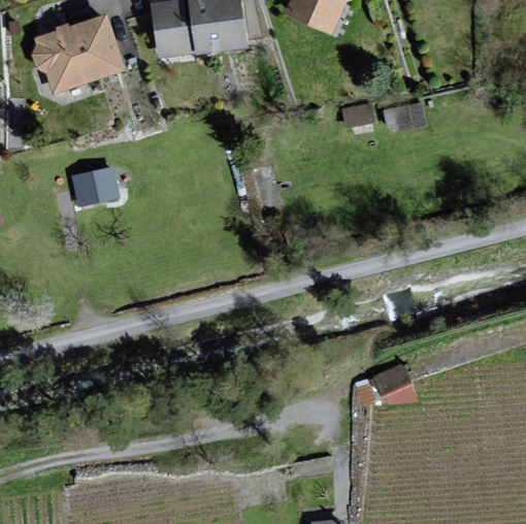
[(157,57),(193,53),(187,0),(169,0),(151,2),(157,57)]
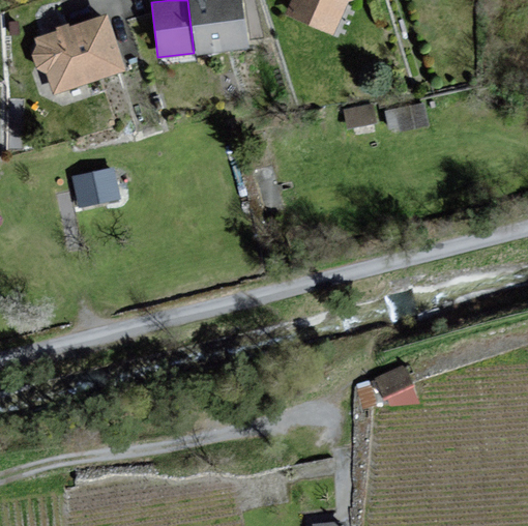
[(187,0),(194,53),(244,48),(238,0),(187,0)]
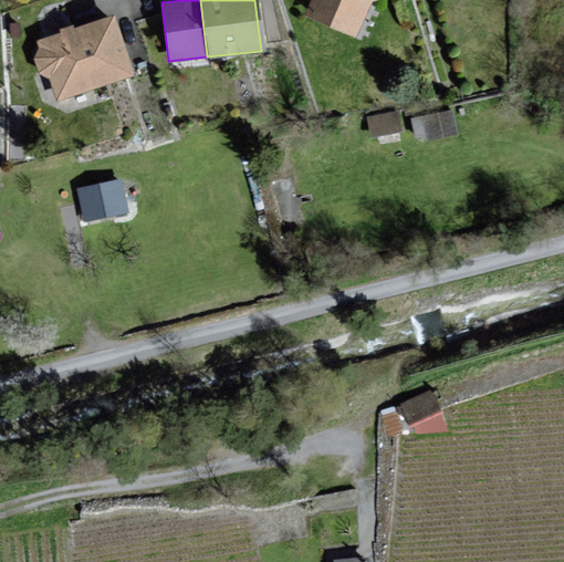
[(316,0),(313,10),(366,32),(375,0),(316,0)]
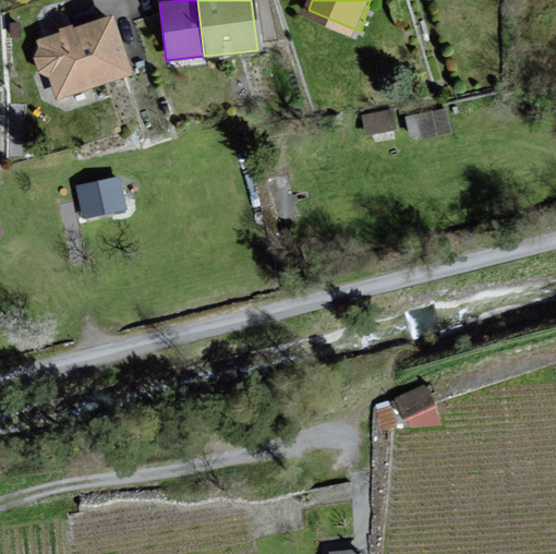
[(109,16),(36,40),(55,98),(128,75),(109,16)]
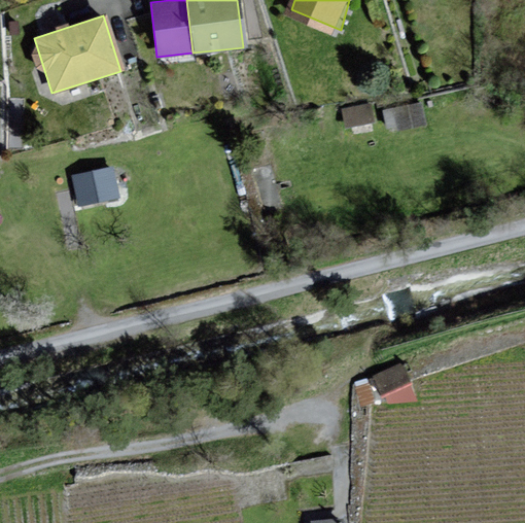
[(387,102),(389,117),(424,114),(423,98),(387,102)]
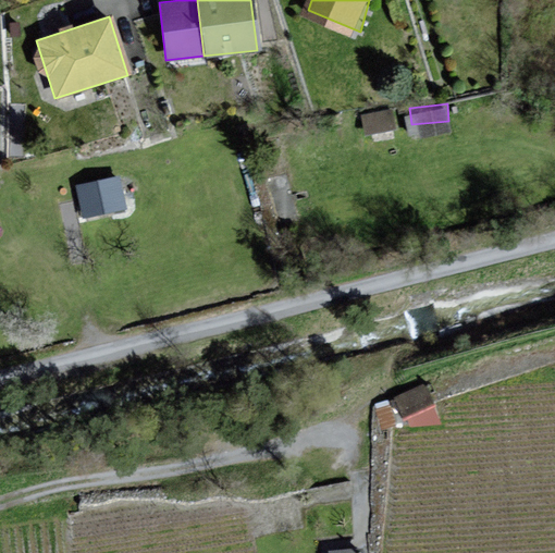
[(119,173),(74,183),(82,218),(126,207),(119,173)]
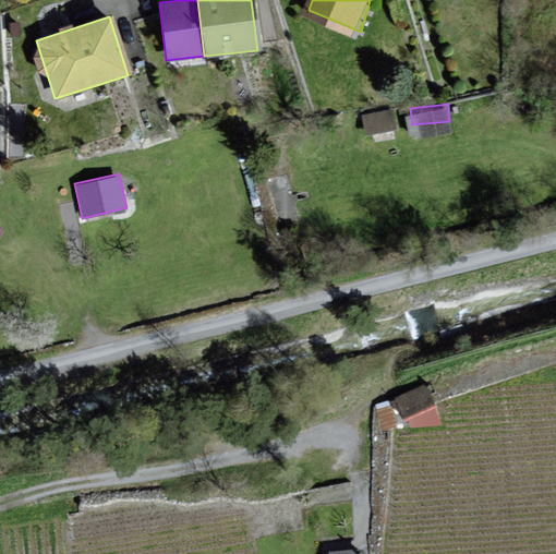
[(406,421),(442,414),(434,377),(398,384),(406,421)]
